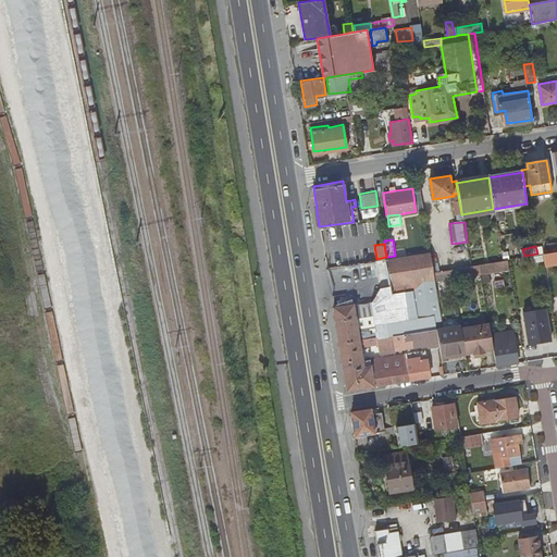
[(434,280),(433,271),(430,250),(395,256),(387,257),(392,286),(434,280)]
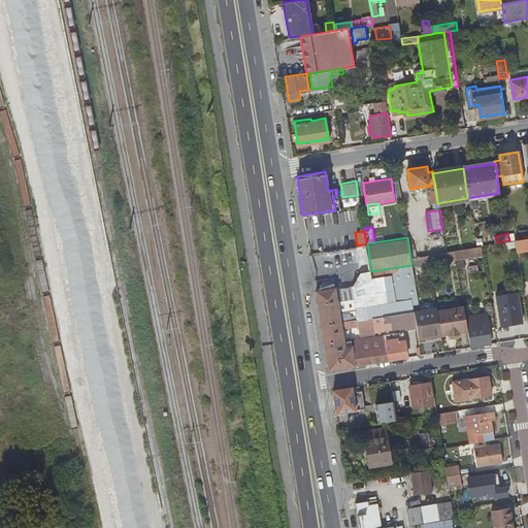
[(527,237),(515,240),(516,252),(527,249),(527,237)]
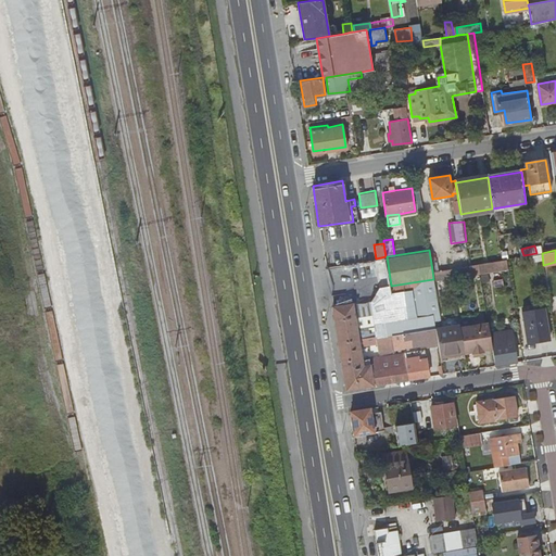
[(508,268),(507,258),(478,263),(480,272),(480,273),(508,268)]
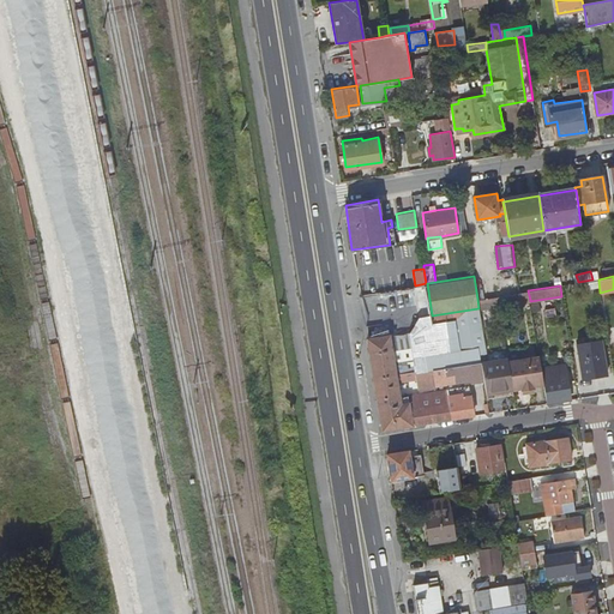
[(528,290),(498,295),(499,305),(530,300),(528,290)]
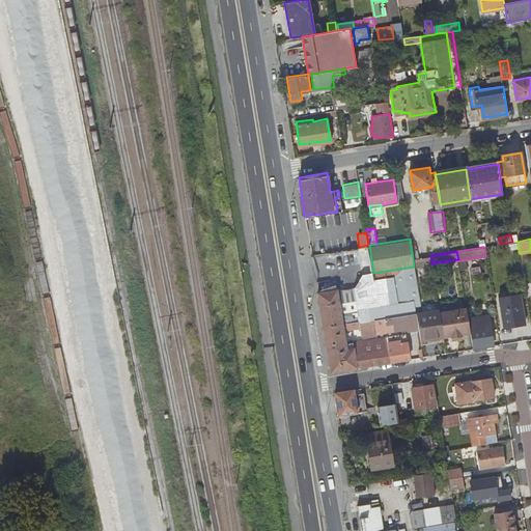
[(413,258),(414,267),(431,263),(430,255),(413,258)]
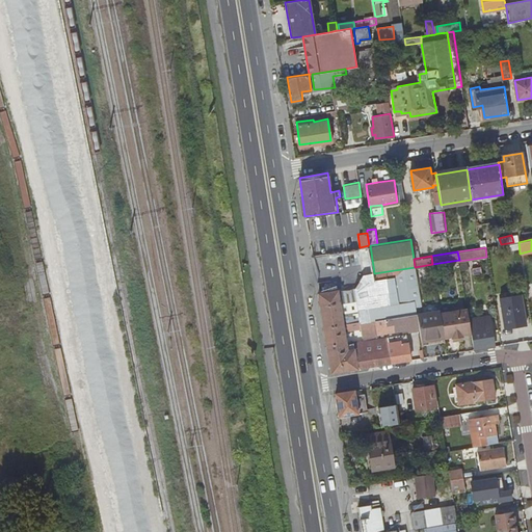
[(415,267),(374,273),(375,281),(393,277),(396,303),(415,300),(416,306),(421,304),(415,267)]
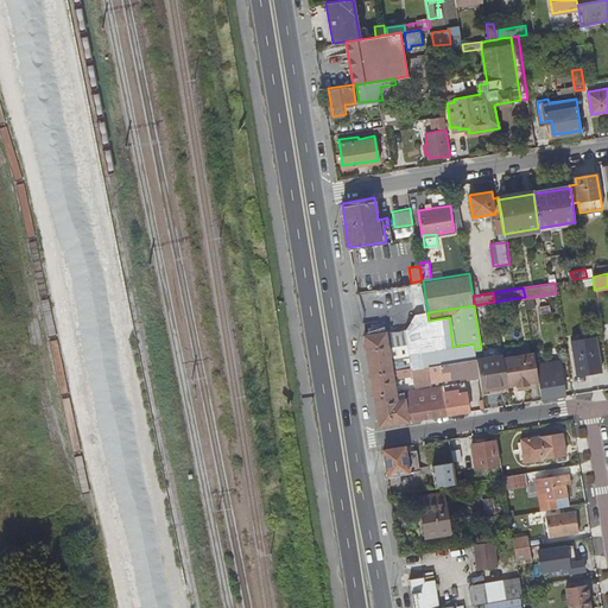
[(388,346),(407,343),(406,334),(405,328),(386,331),(388,346)]
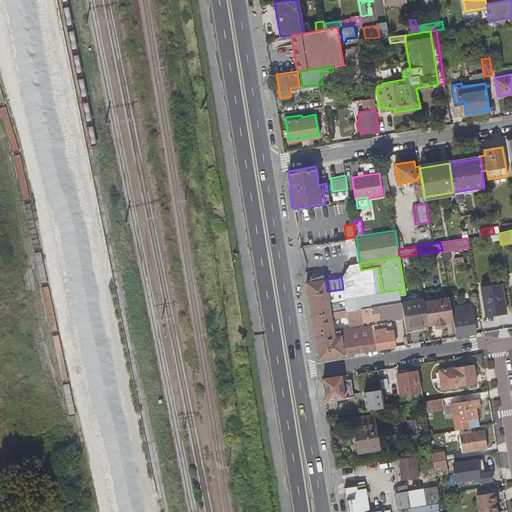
[(306,281),(309,293),(327,291),(325,279),(306,281)]
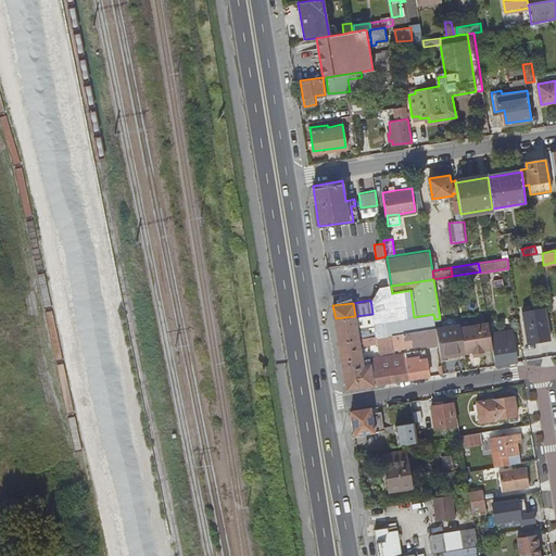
[(377,337),(436,327),(434,319),(433,314),(414,317),(384,321),(381,303),(371,305),(373,314),(377,337)]
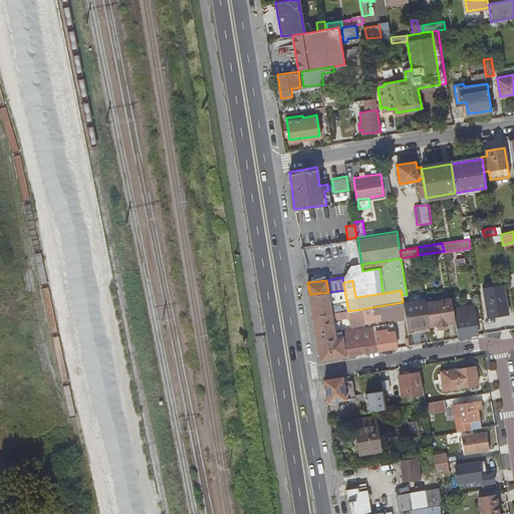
[(503,285),(484,287),(488,316),(508,313),(503,285)]
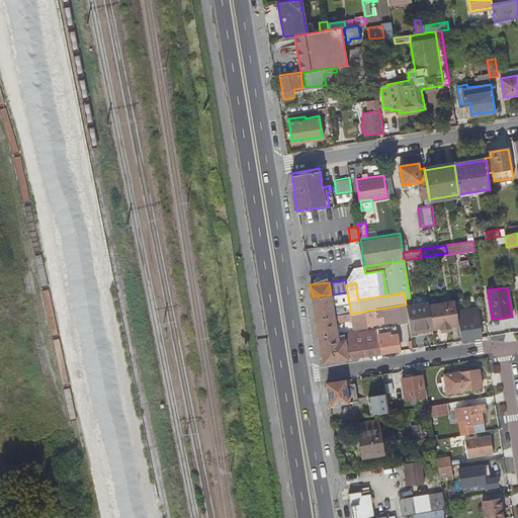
[(399,350),(395,325),(345,334),(346,338),(338,340),(336,327),(352,324),(351,314),(347,292),(331,294),(313,296),(319,339),(324,361),(399,350)]
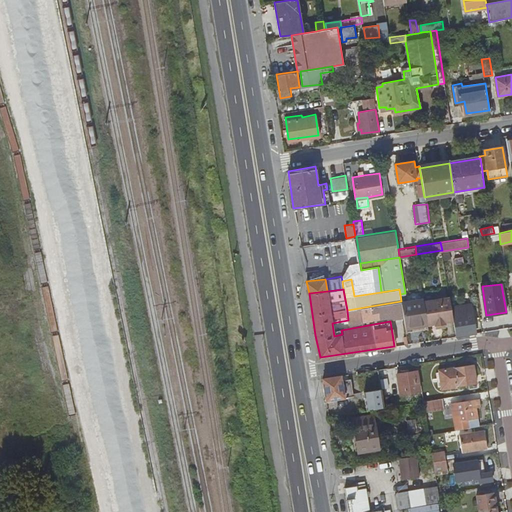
[(424,301),(423,298),(407,300),(405,293),(400,294),(401,301),(403,314),(405,328),(427,324),(424,301)]
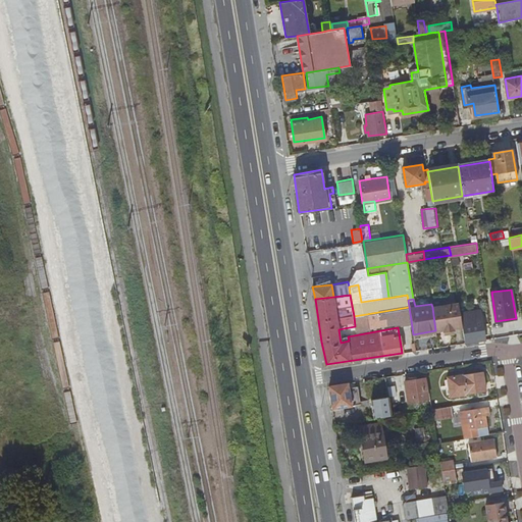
[(458,303),(432,307),(435,330),(442,329),(442,330),(453,329),(453,327),(462,326),(460,311),(458,303)]
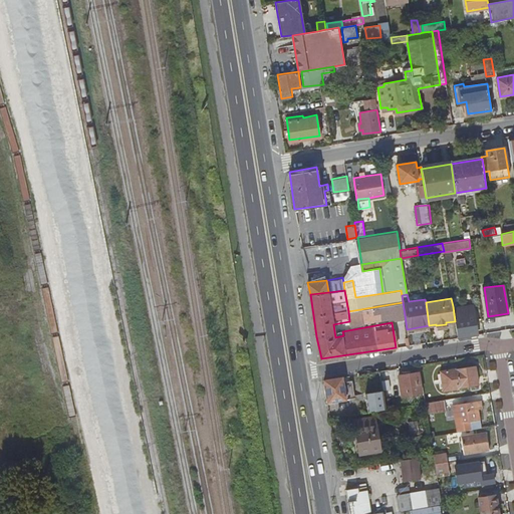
[(350,324),(405,315),(403,302),(348,311),(350,324)]
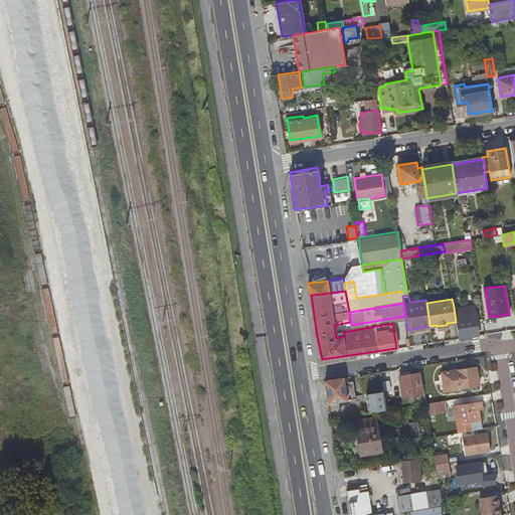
[(454,307),(456,322),(459,338),(479,334),(474,304),(454,307)]
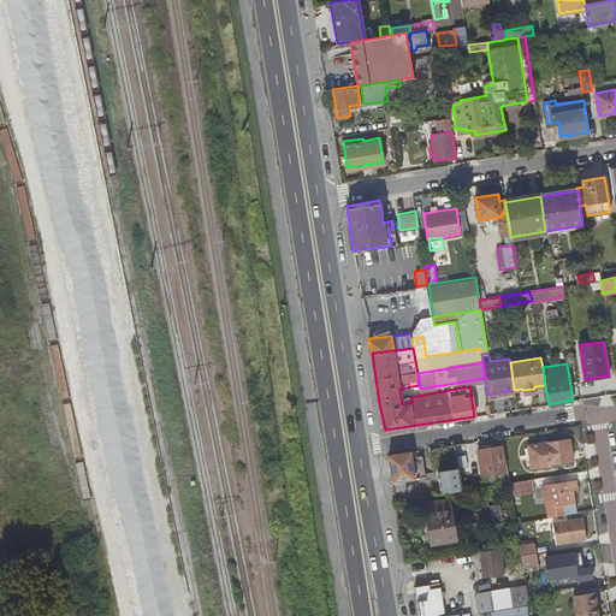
[(569,436),(527,442),(531,466),(573,460),(569,436)]
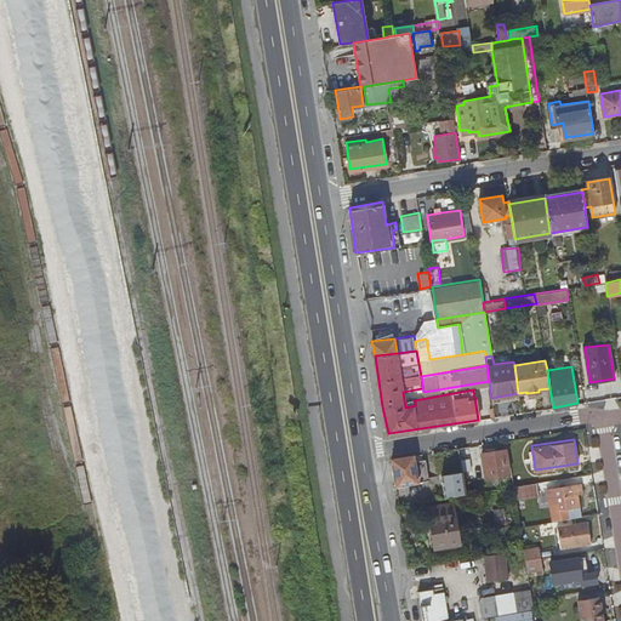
[(510,471),(506,449),(482,453),(485,474),(510,471)]
